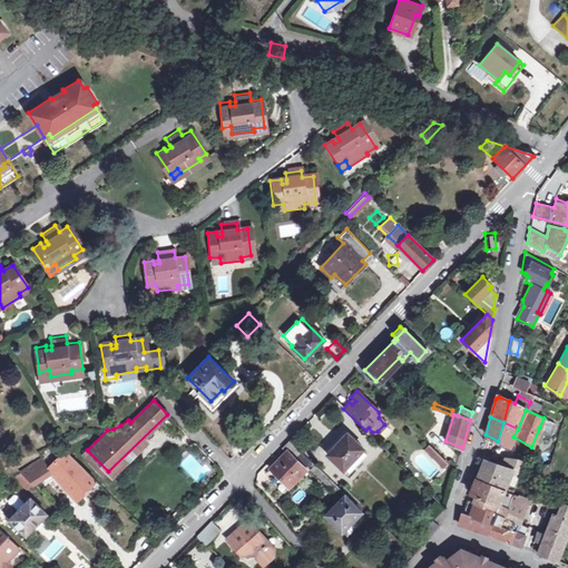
[(544,418),(539,428),(550,433),(554,423),(544,418)]
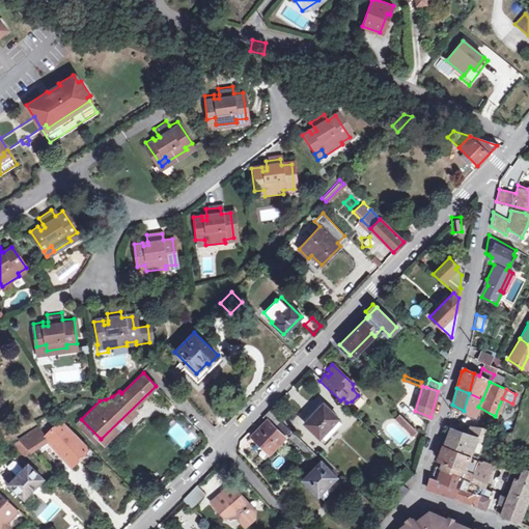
[(474,416),(478,407),(482,399),(469,393),(464,411),(474,416)]
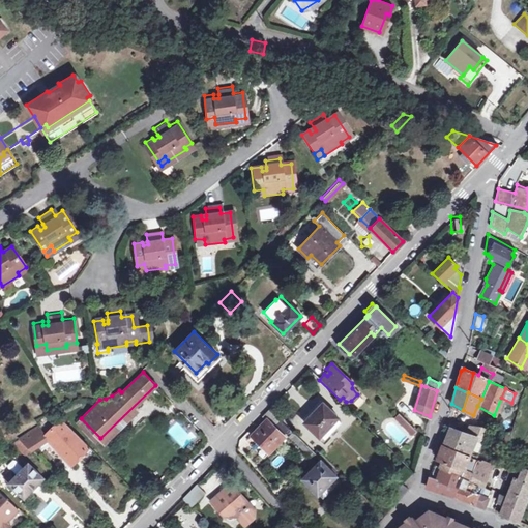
[(338,417),(322,404),(304,423),(320,437),(338,417)]
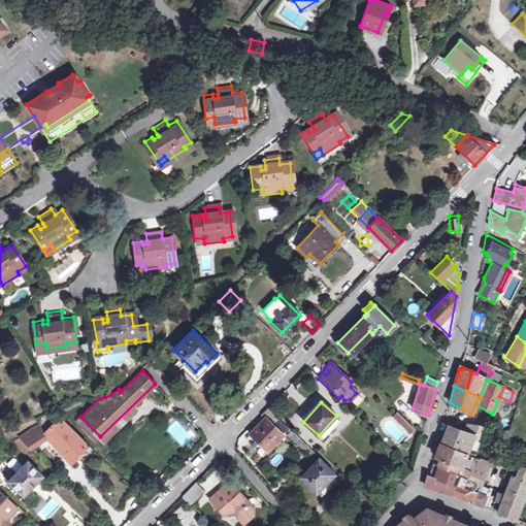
[(315,454),(267,407),(263,412),(311,458),(315,454)]
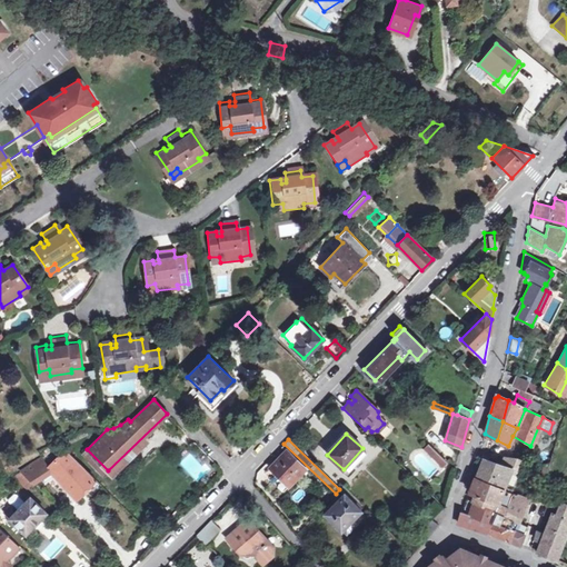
[(95,478),(56,441),(38,451),(40,455),(41,457),(20,471),(32,483),(50,470),(76,497),(95,478)]
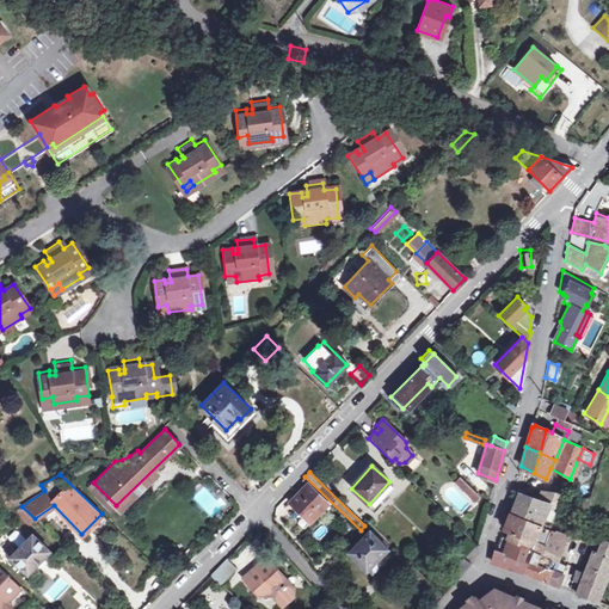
[(454,483),(474,504),(480,498),(459,477),(454,483)]
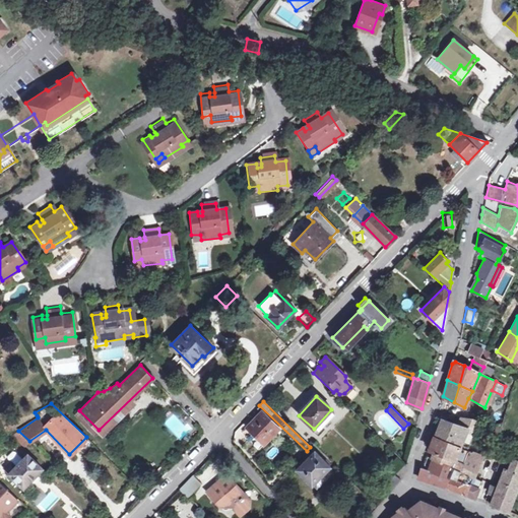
[(99,430),(79,410),(74,414),(93,434),(99,430)]
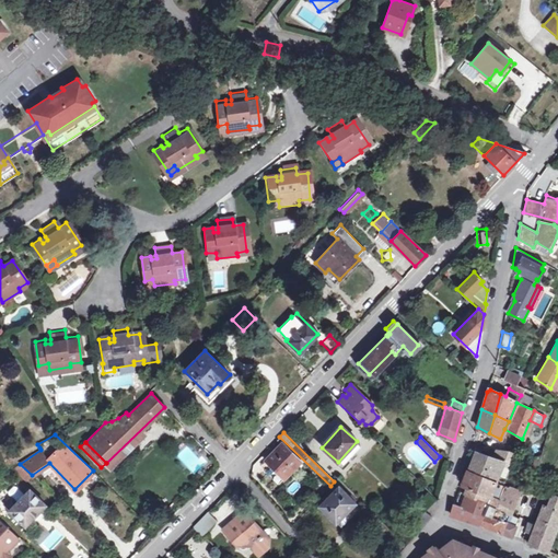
[(298,460),(281,444),(266,460),(282,476),(298,460)]
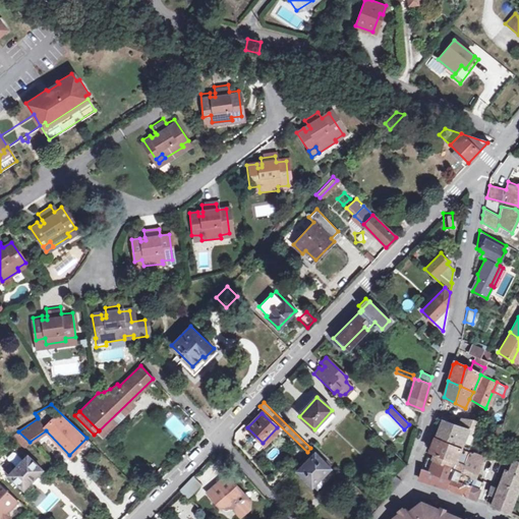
[(487,424),(502,427),(506,415),(489,416),(487,424)]
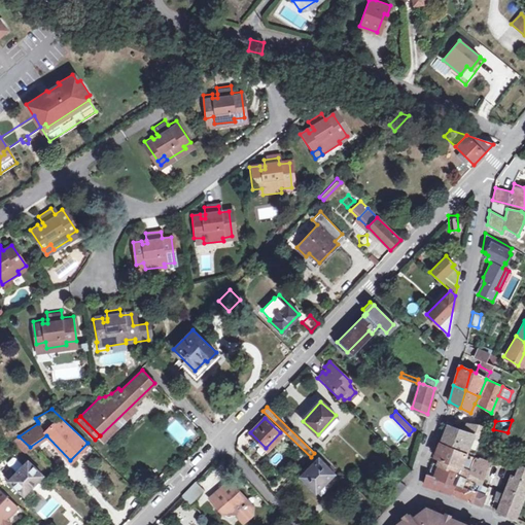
[(447,426),(439,444),(466,453),(477,427),(469,426),(465,432),(447,426)]
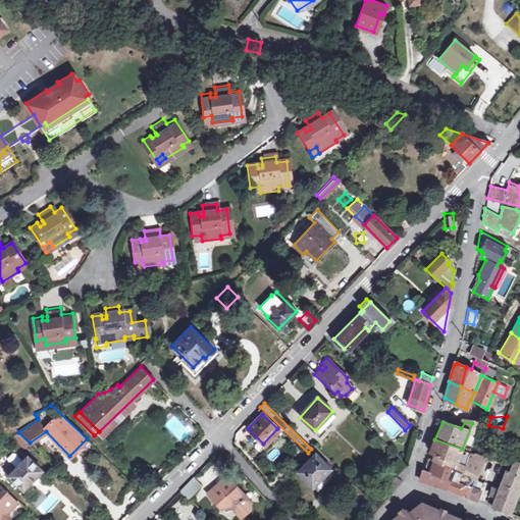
[(500,437),(503,428),(488,425),(486,434),(500,437)]
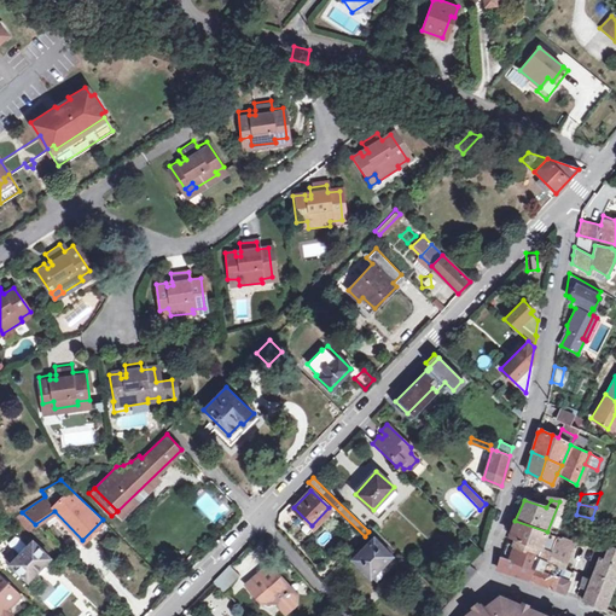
[(553,533),(547,532),(515,521),(510,535),(517,538),(513,546),(544,558),(553,533)]
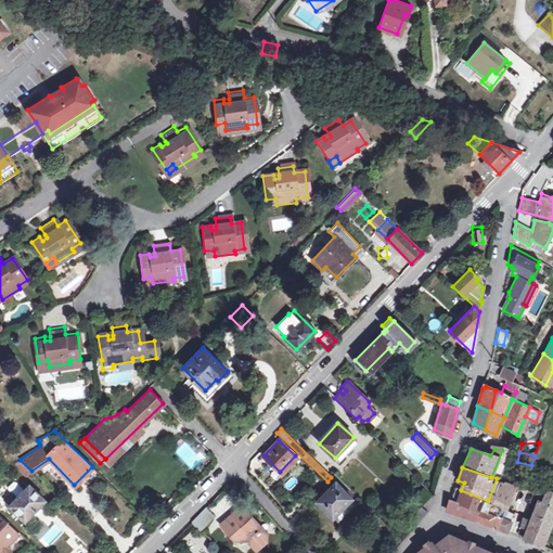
[(514,484),(497,478),(488,501),(503,508),(514,484)]
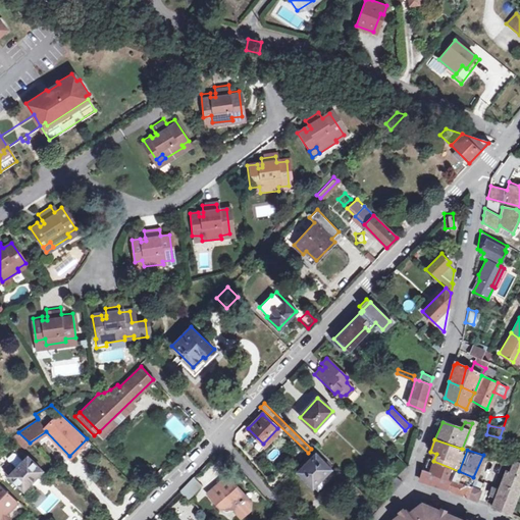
[(501,462),(504,454),(496,452),(494,459),(501,462)]
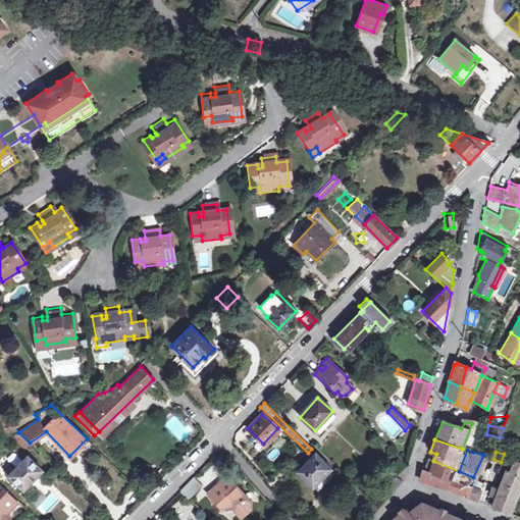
[(288,472),(292,458),(279,454),(275,469),(288,472)]
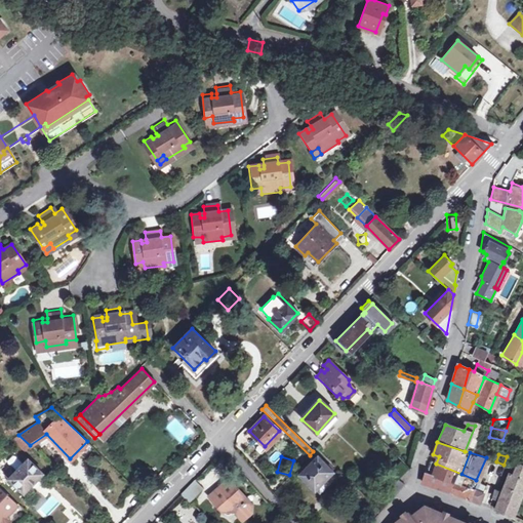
[(333,472),(317,456),(299,474),(315,489),(333,472)]
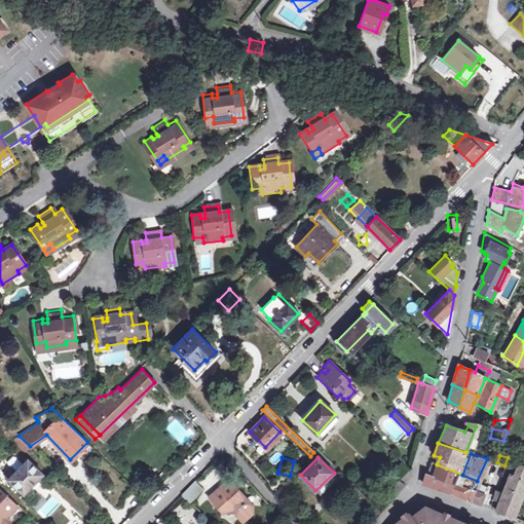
[(42,473),(28,459),(9,479),(24,492),(42,473)]
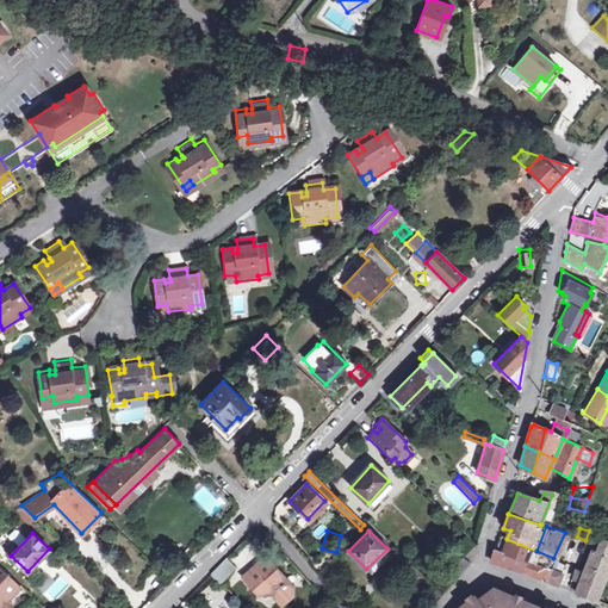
[(501,535),(496,548),(503,552),(527,560),(548,568),(553,558),(537,551),(507,539),(501,535)]
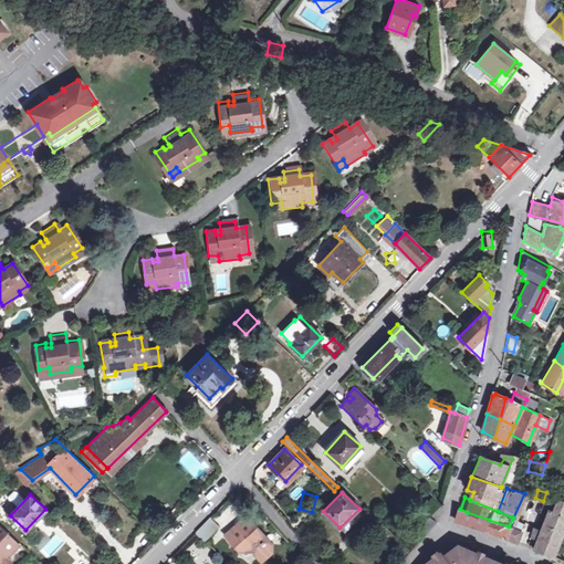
[(541,530),(538,539),(534,547),(552,556),(563,529),(563,500),(559,499),(554,510),(550,509),(541,530)]
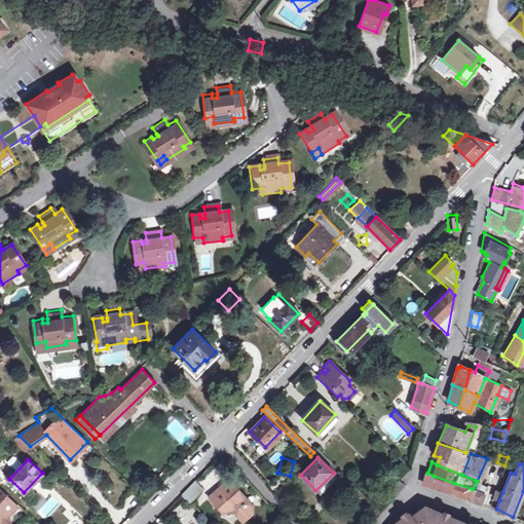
[(435,488),(450,492),(454,483),(434,476),(427,473),(425,472),(422,482),(435,488)]
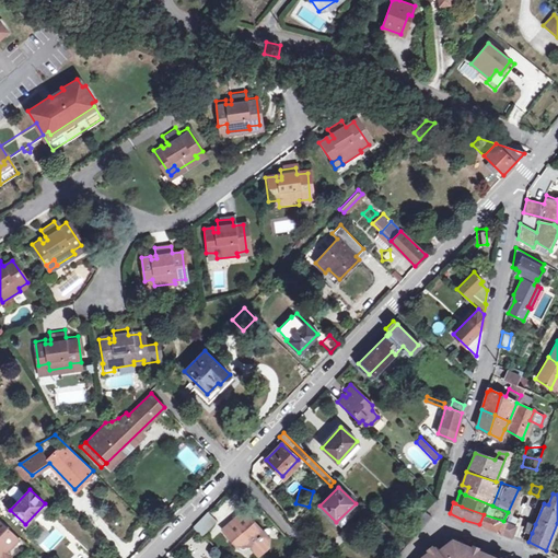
[(422,510),(414,521),(421,527),(430,516),(425,512),(422,510)]
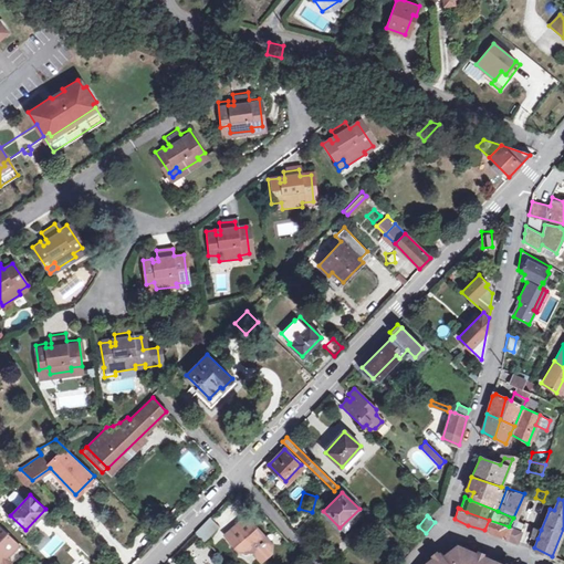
[(218,525),(209,517),(195,531),(204,540),(218,525)]
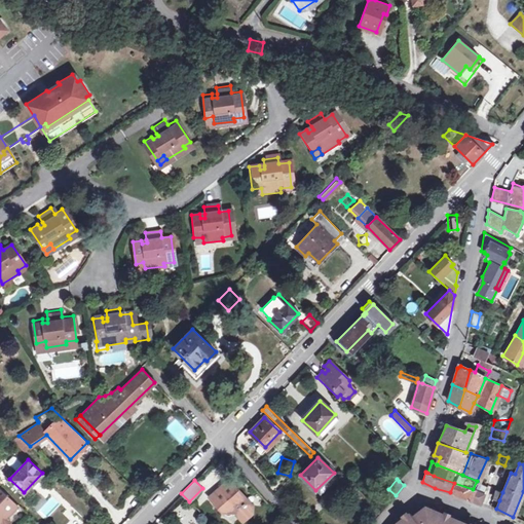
[(218,492),(215,491),(209,496),(221,511),(233,511),(241,520),(251,512),(251,504),(248,501),(244,501),(245,497),(230,482),(225,482),(220,486),(222,488),(218,492)]
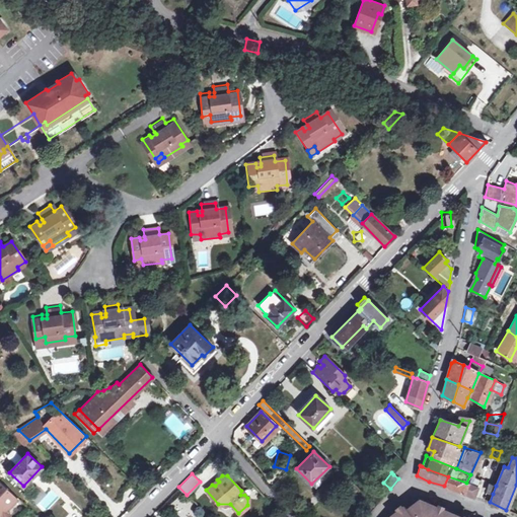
[(473,485),(466,483),(448,476),(444,486),(459,491),(473,497),(477,487),(473,485)]
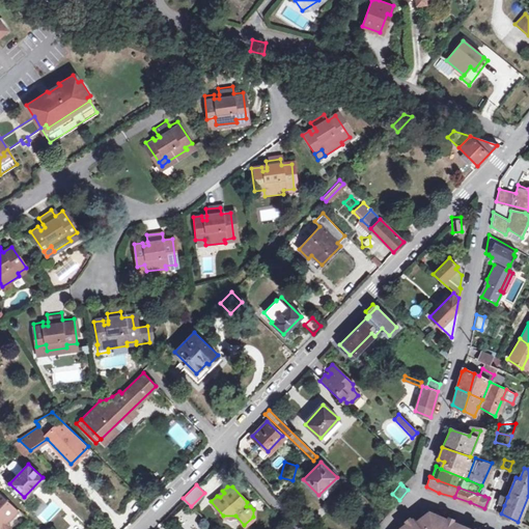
[(0,528),(9,528),(7,521),(18,509),(0,493),(0,528)]
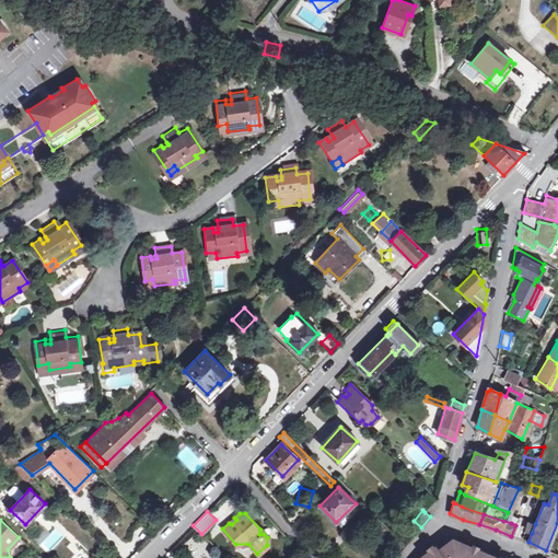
[(421,527),(414,521),(411,523),(418,530),(421,527)]
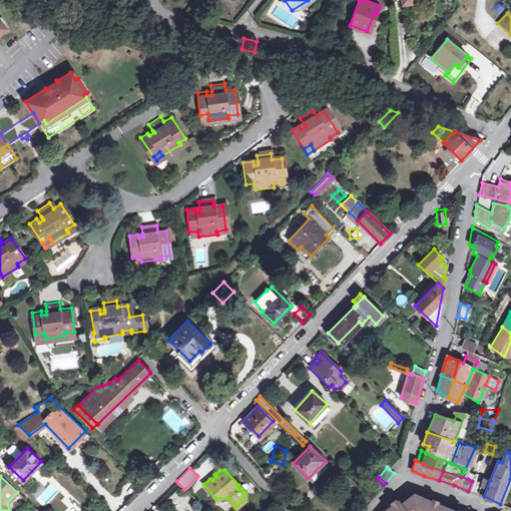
[(487,488),(490,480),(483,477),(481,485),(486,487),(487,488)]
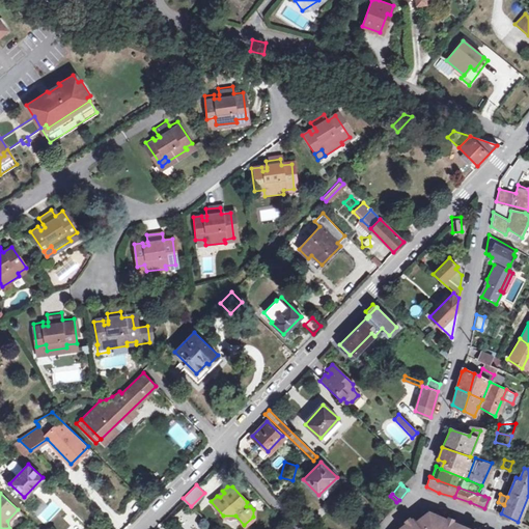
[(39,499),(31,507),(44,520),(52,511),(39,499)]
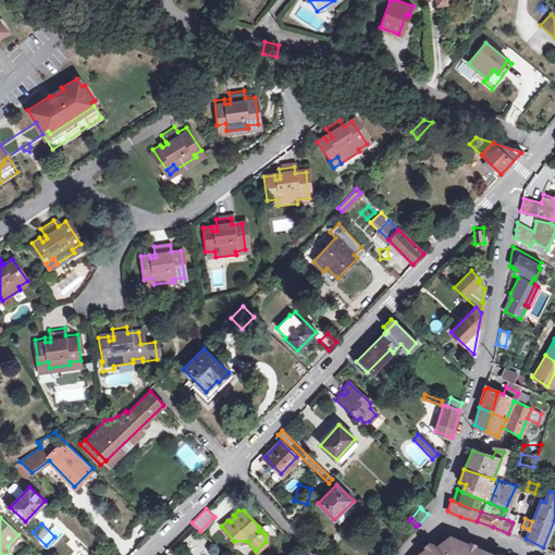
[(472,554),(476,549),(448,538),(435,547),(432,544),(419,554),(472,554)]
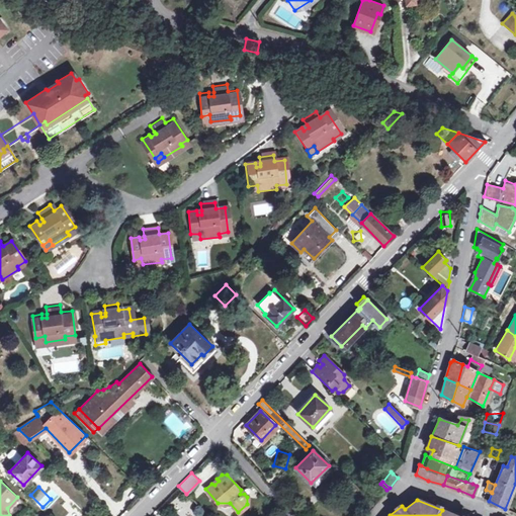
All buildings are outlined.
